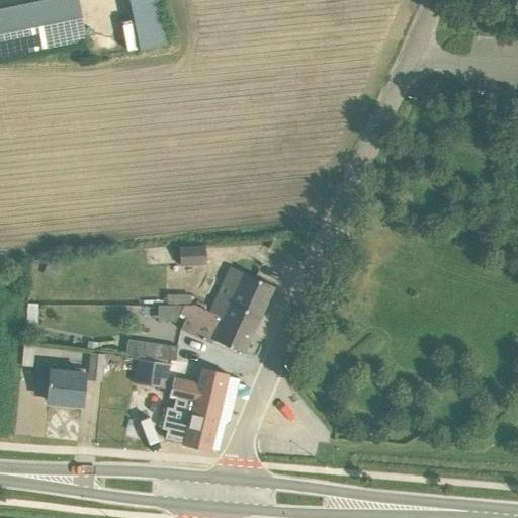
[(0,60),(84,42),(76,0),(44,0),(0,8),(0,60)]
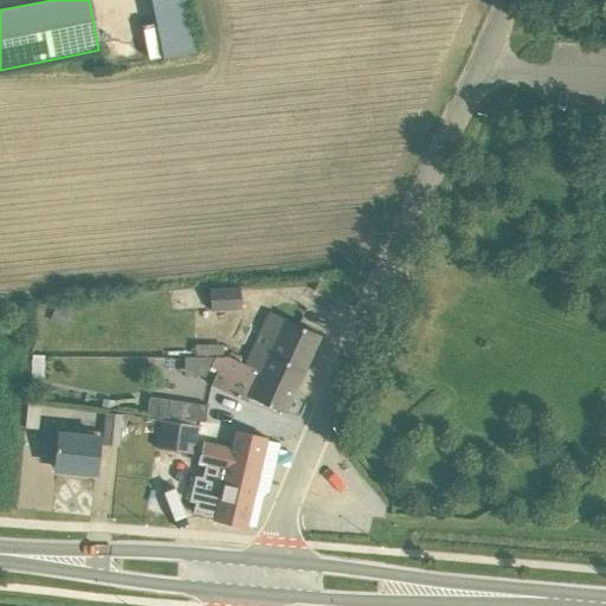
[(181,0),(148,0),(161,59),(191,53),(192,52),(181,0)]
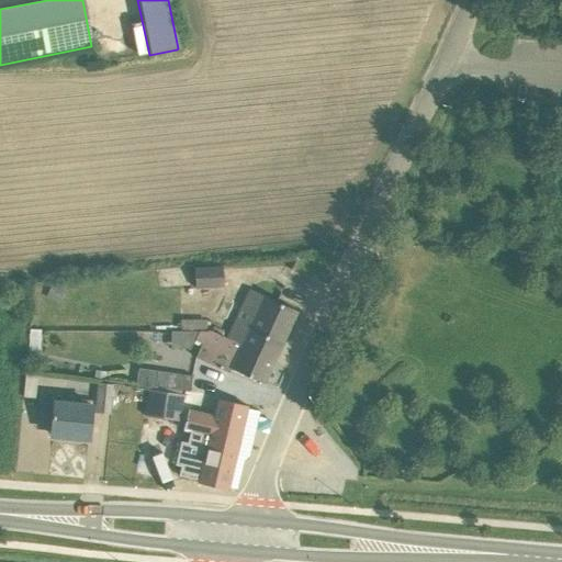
[(221,268),(192,269),(193,290),(222,288),(221,268)]
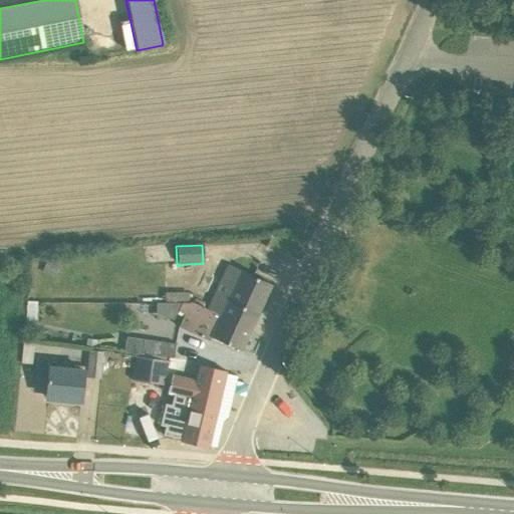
[(60,268),(46,262),(41,272),(55,279),(60,268)]
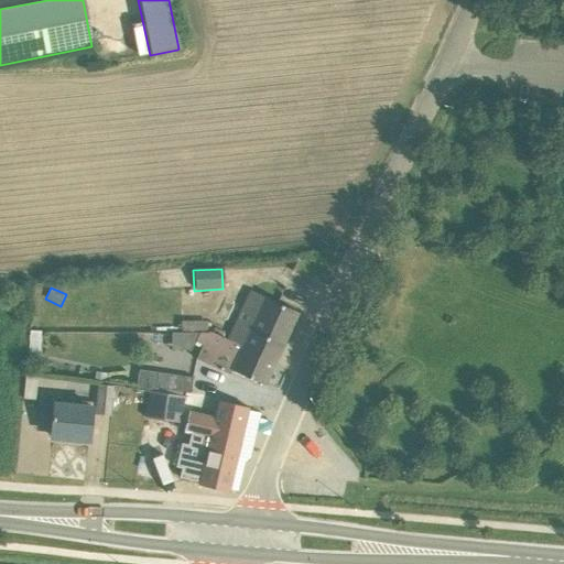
[(225,339),(275,365),(297,315),(247,292),(225,339)]
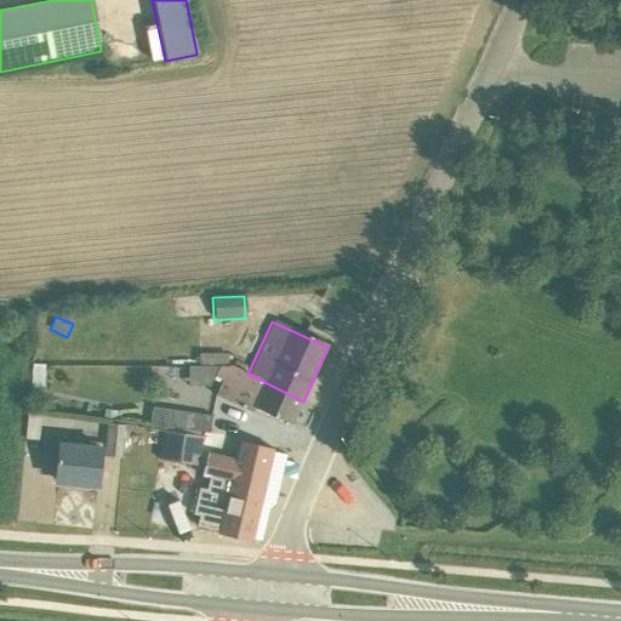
[(227,365),(227,355),(198,354),(198,365),(227,365)]
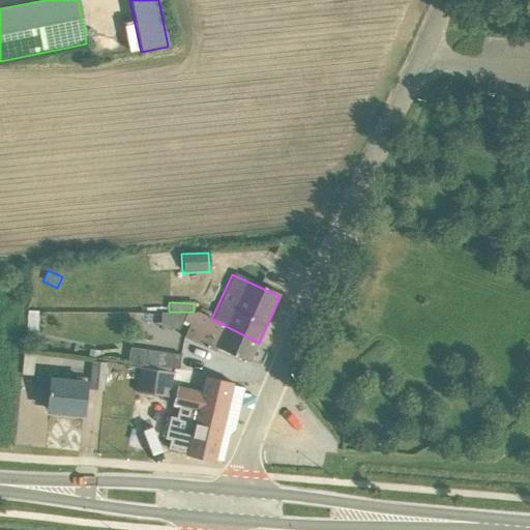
[(36,312),(26,312),(25,333),(36,333),(36,312)]
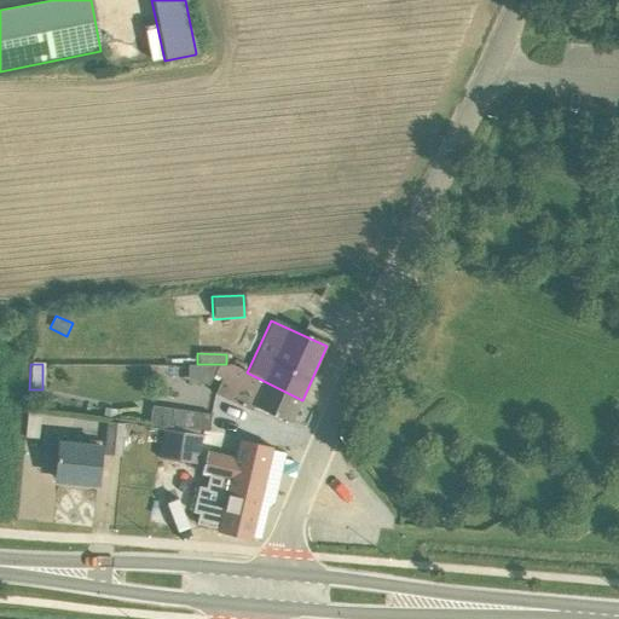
[(187,366),(186,386),(209,386),(213,376),(221,380),(214,395),(249,411),(252,406),(290,424),(302,400),(227,365),(226,366),(187,366)]
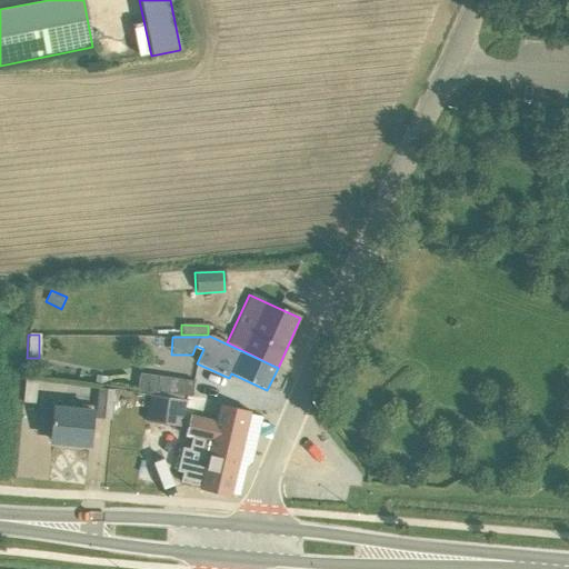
[(139,375),(137,392),(177,398),(177,396),(190,397),(192,381),(139,375)]
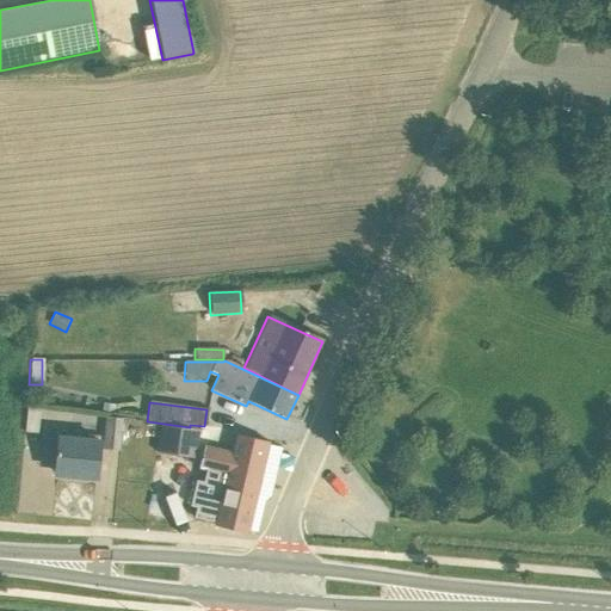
[(38,409),(26,408),(24,433),(36,434),(38,409)]
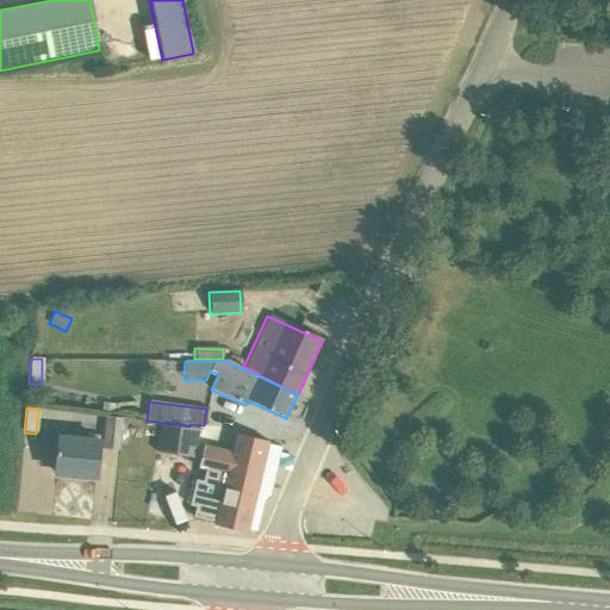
[(122,418),(104,416),(100,447),(118,449),(122,418)]
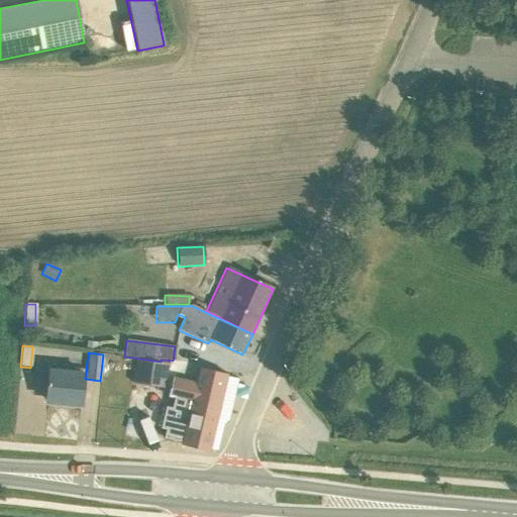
[(165,388),(168,364),(135,359),(131,383),(165,388)]
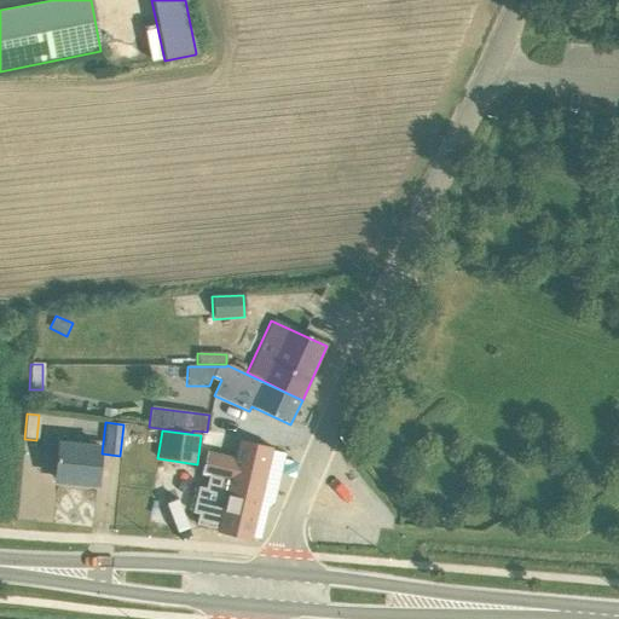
[(44,434),(40,464),(55,466),(53,482),(76,485),(76,482),(96,485),(99,445),(59,441),(59,435),(44,434)]
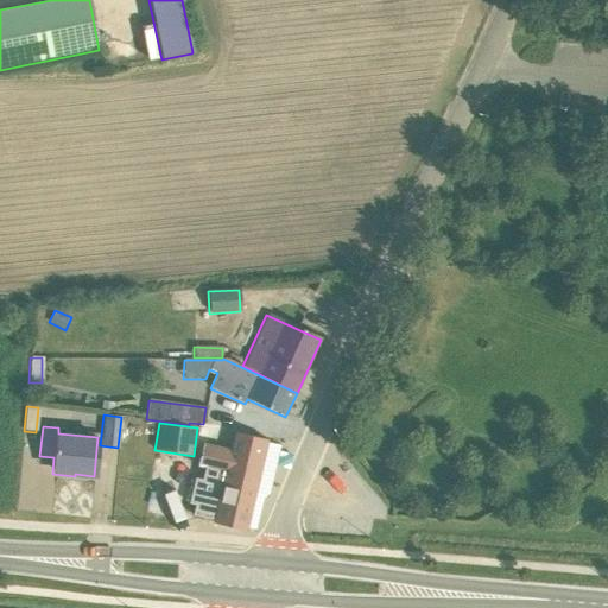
[(209,430),(202,430),(198,447),(209,449),(206,462),(208,463),(196,517),(213,521),(213,524),(245,531),(245,529),(254,530),(261,500),(267,495),(279,447),(209,430)]
